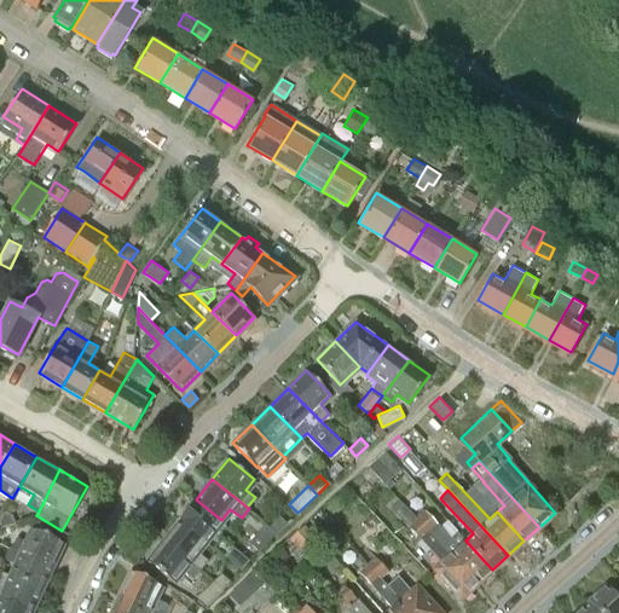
[(196,498),(179,519),(206,541),(221,520),(196,499),(196,498)]
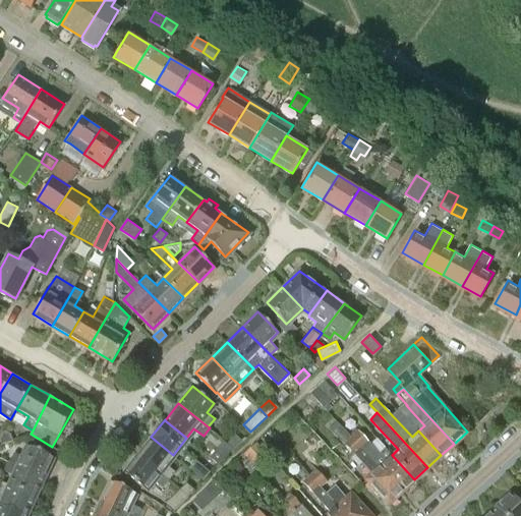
[(336,420),(328,427),(343,442),(344,441),(350,436),(336,420)]
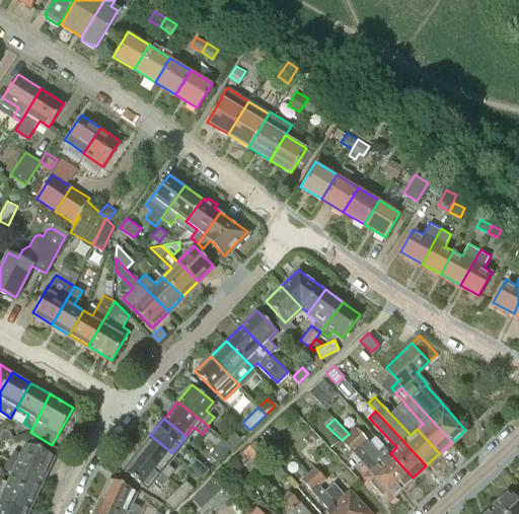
[(0,435),(1,440),(13,437),(11,429),(5,427),(0,435)]
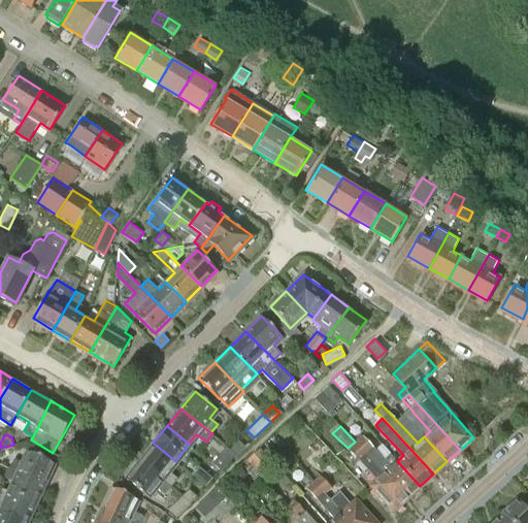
[(362,435),(356,440),(406,498),(420,486),(397,461),(388,451),(382,456),(362,435)]
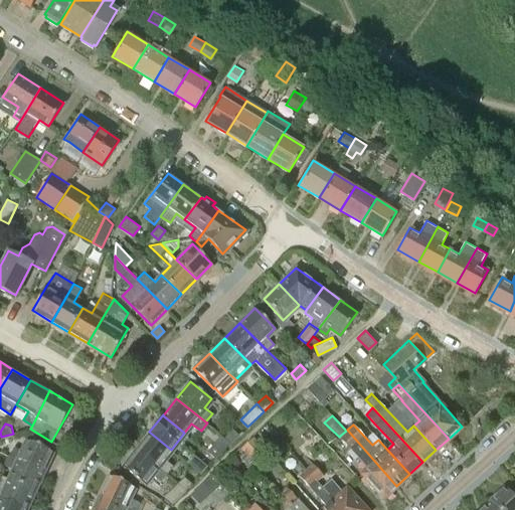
[(231,426),(222,434),(230,443),(239,435),(231,426)]
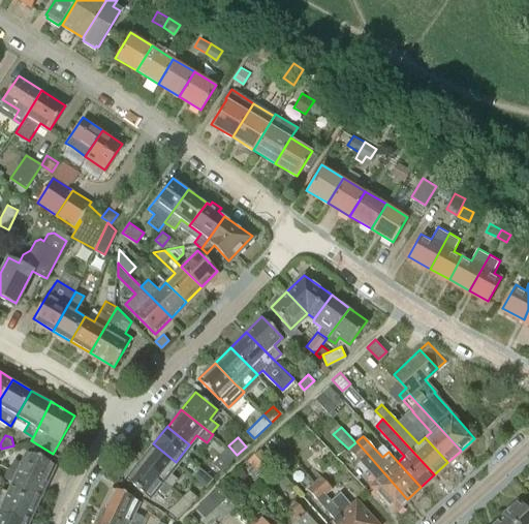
[(355,442),(349,448),(371,473),(377,481),(371,486),(394,512),(407,499),(356,441),(355,442)]
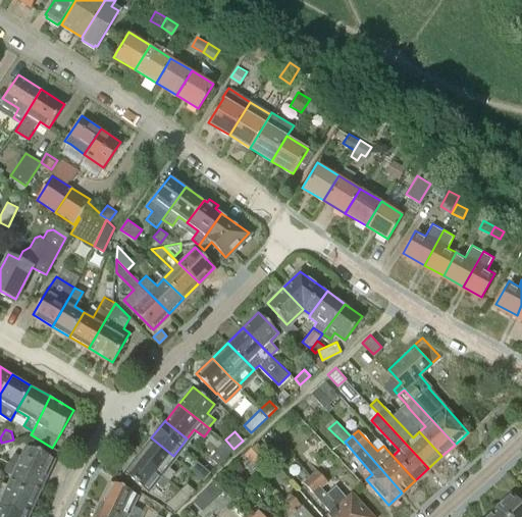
[(68,457),(77,443),(68,437),(60,452),(68,457)]
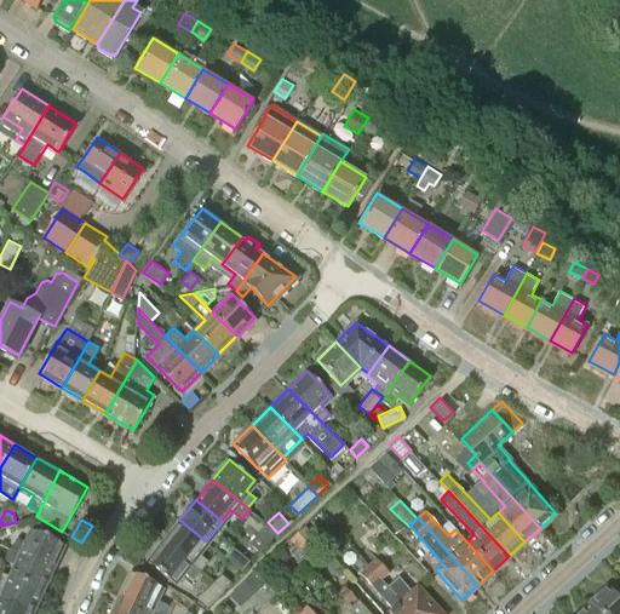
[(181,521),(165,541),(201,569),(208,560),(199,551),(206,541),(179,520),(179,521),(181,521)]
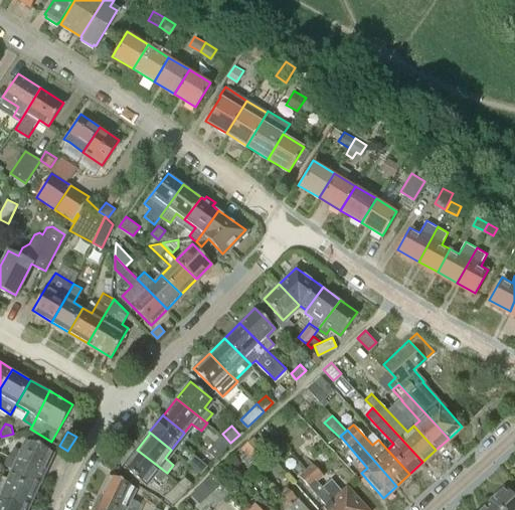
[(230,443),(222,434),(207,449),(216,457),(230,443)]
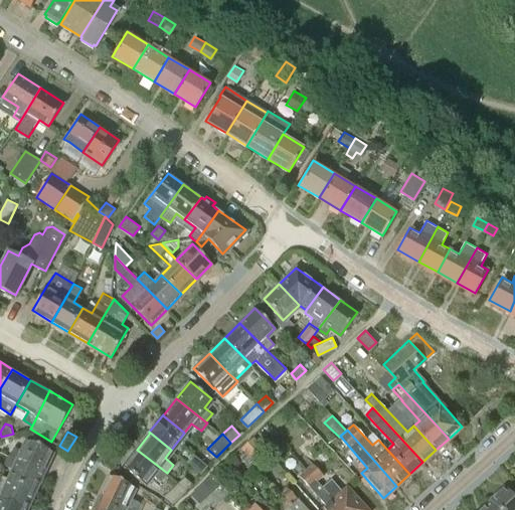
[(242,445),(253,459),(263,452),(250,437),(242,445)]
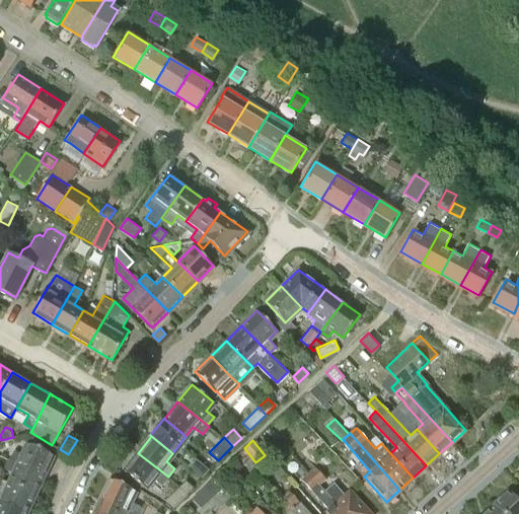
[(13,448),(9,458),(44,473),(53,454),(27,443),(23,452),(13,448)]
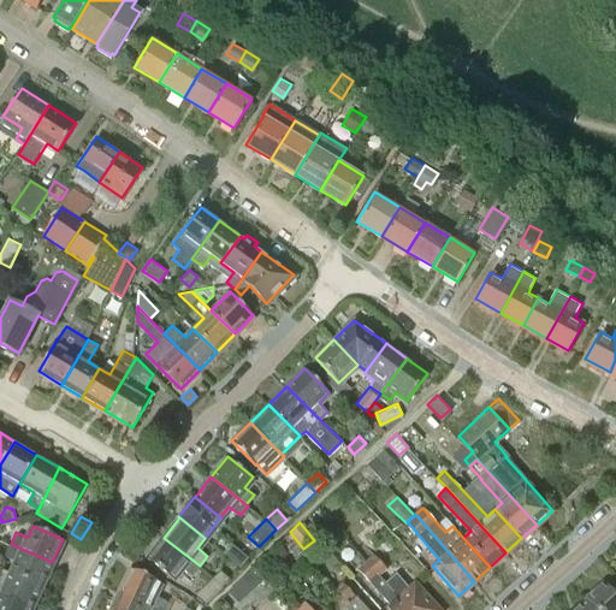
[(164,538),(147,557),(173,578),(182,567),(193,574),(200,566),(164,538)]
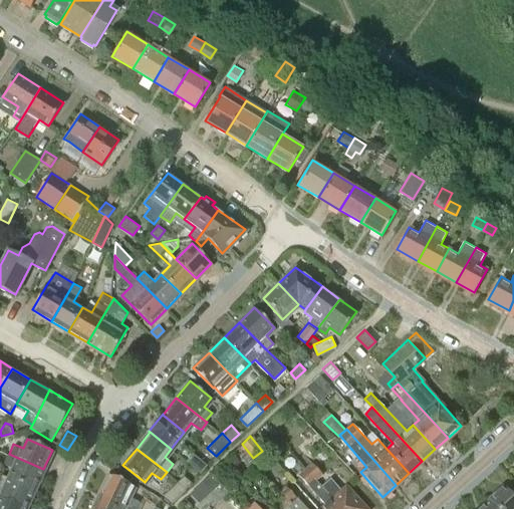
[(189,462),(201,472),(208,463),(196,453),(189,462)]
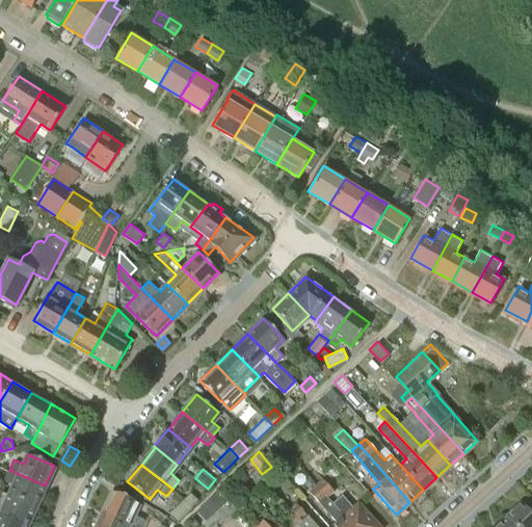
[(15,484),(9,495),(35,506),(45,485),(9,470),(4,480),(15,484)]
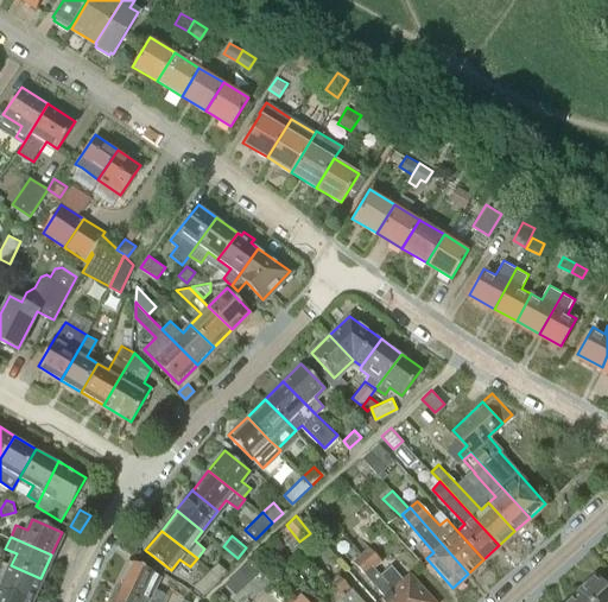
[(367,545),(360,552),(375,566),(381,561),(367,545)]
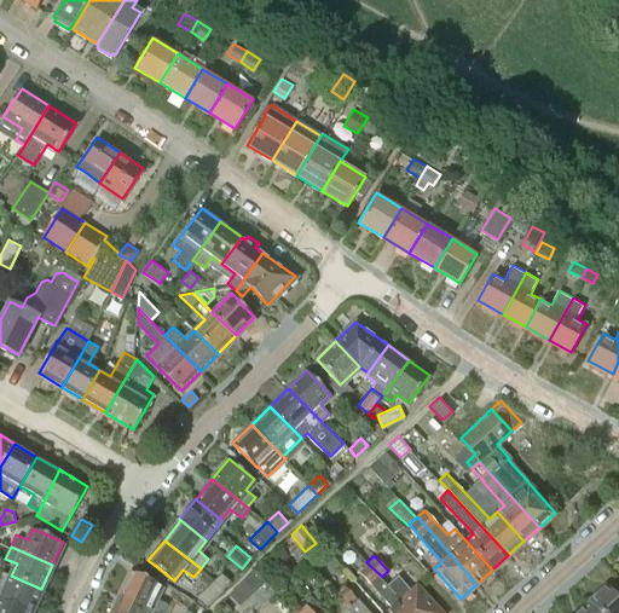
[(392,607),(385,612),(414,612),(386,582),(382,577),(366,562),(357,571),(369,583),(370,583),(392,607)]
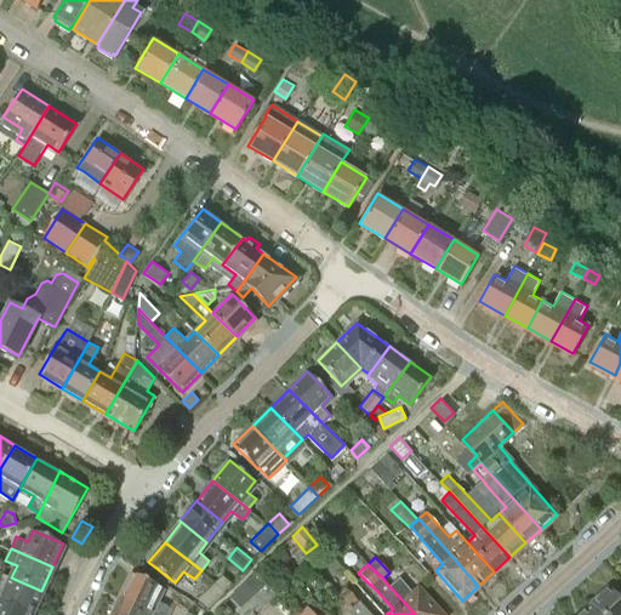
[(254,593),(267,582),(256,570),(243,581),(254,593)]
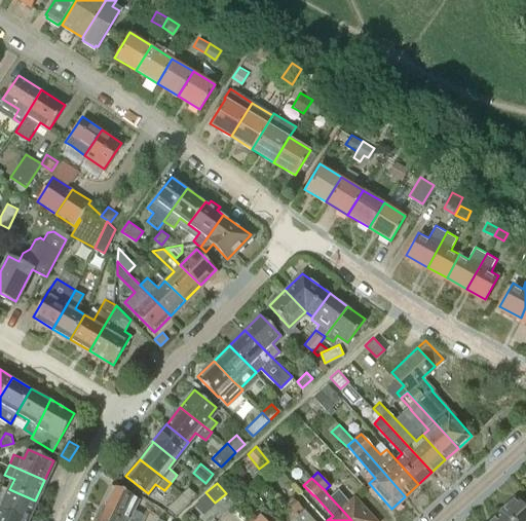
[(111,484),(102,505),(137,520),(142,512),(133,507),(138,496),(111,484)]
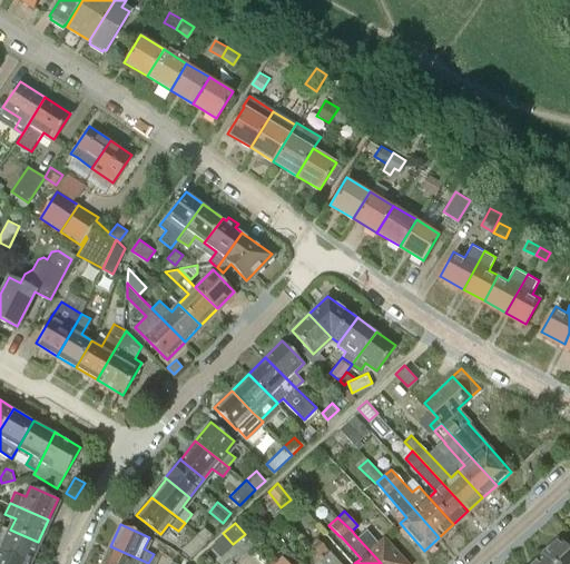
[(2,525),(0,528),(0,550),(29,563),(38,542),(10,530),(2,525)]
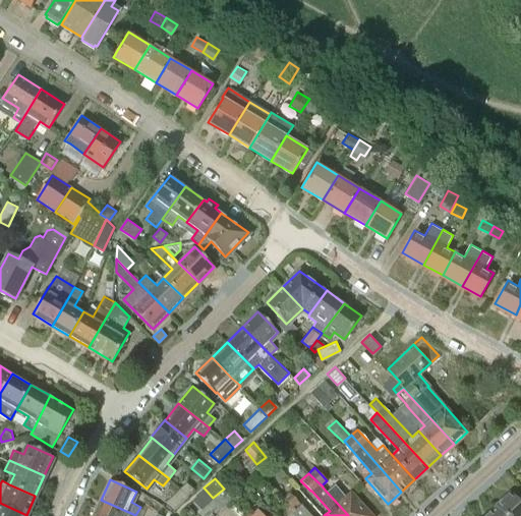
[(187,480),(180,486),(187,496),(194,489),(187,480)]
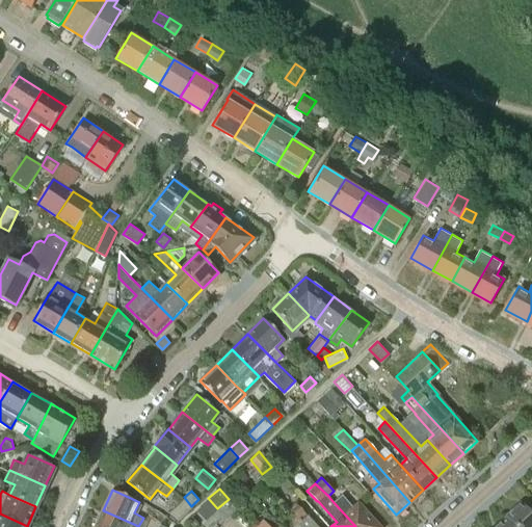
[(331,500),(355,526),(380,526),(358,502),(354,505),(342,492),(331,500)]
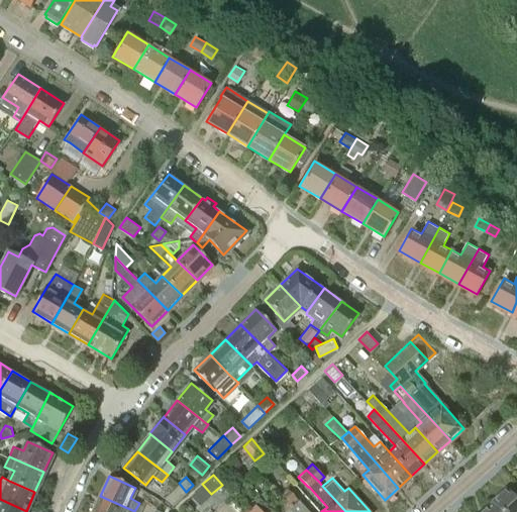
[(186,492),(179,483),(166,495),(174,503),(186,492)]
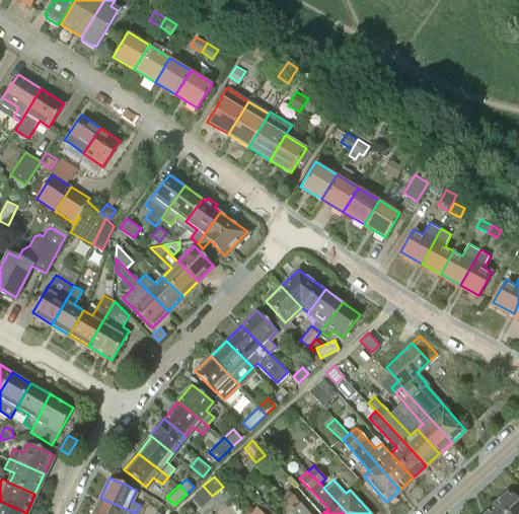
[(496,503),(505,513),(518,513),(518,493),(518,494),(513,488),(509,491),(496,503)]
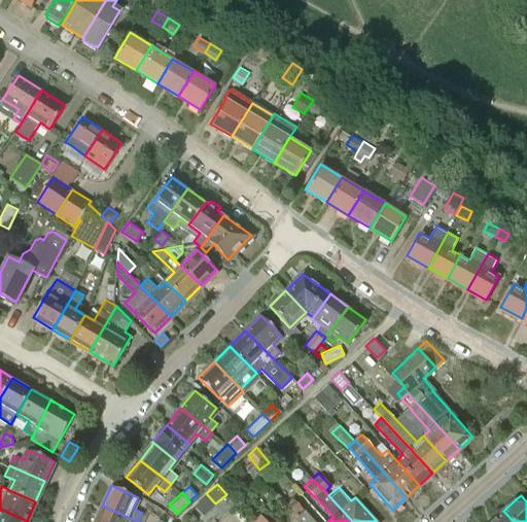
[(315,521),(292,497),(286,503),(303,521),(315,521)]
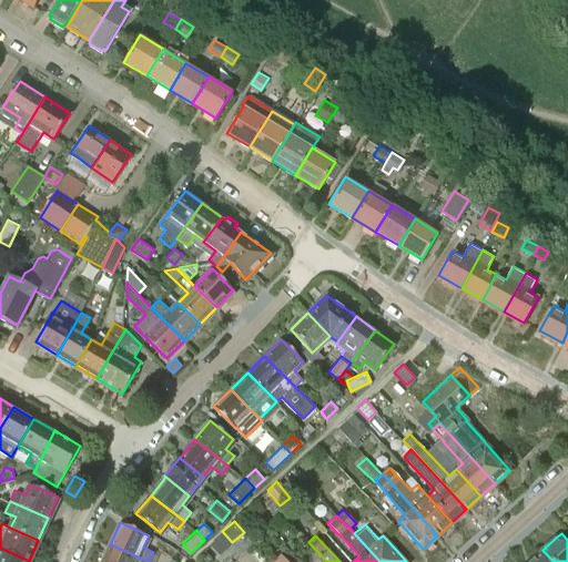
[(313,561),(326,561),(308,542),(301,549),(313,561)]
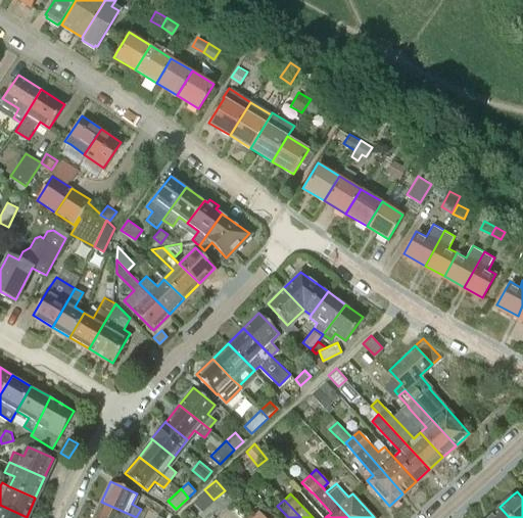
[(136,517),(101,502),(93,517),(136,517)]
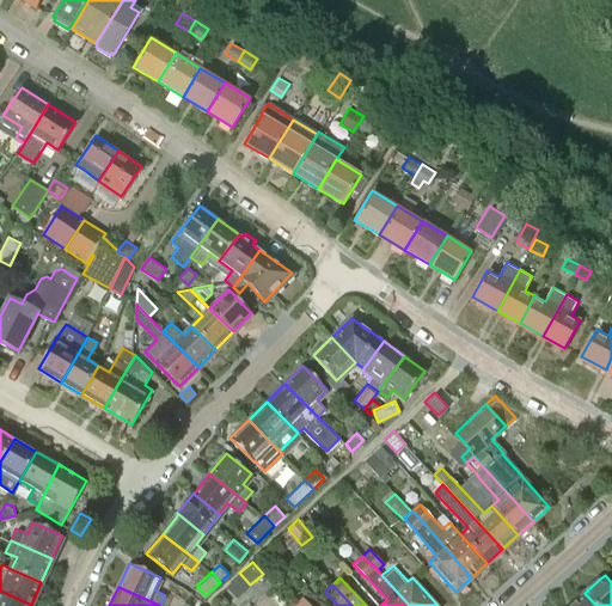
[(30,605),(31,605),(0,591),(0,605),(30,605)]
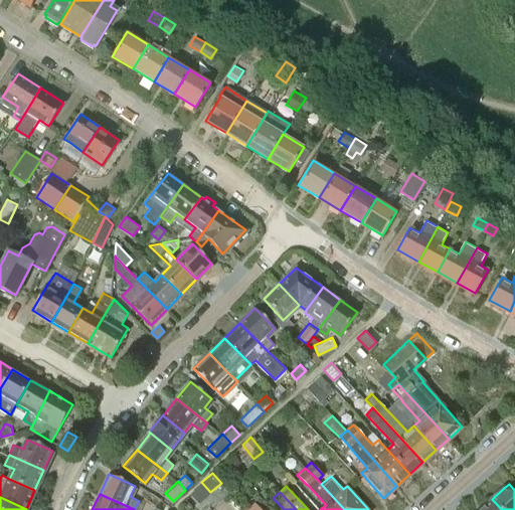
[(501,509),(492,499),(491,499),(479,509),(501,509)]
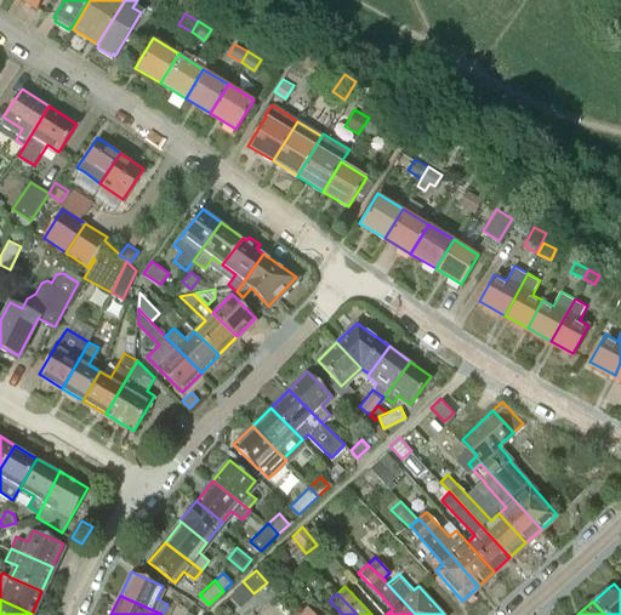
[(314,614),(306,604),(297,613),(300,614),(314,614)]
